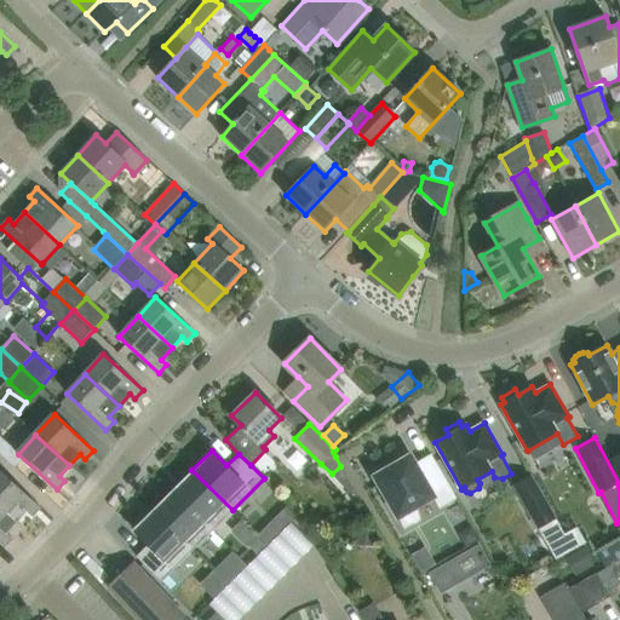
[(411,454),(374,476),(399,518),(399,517),(405,528),(419,520),(417,507),(434,498),(440,507),(457,498),(431,454),(415,463),(411,454)]
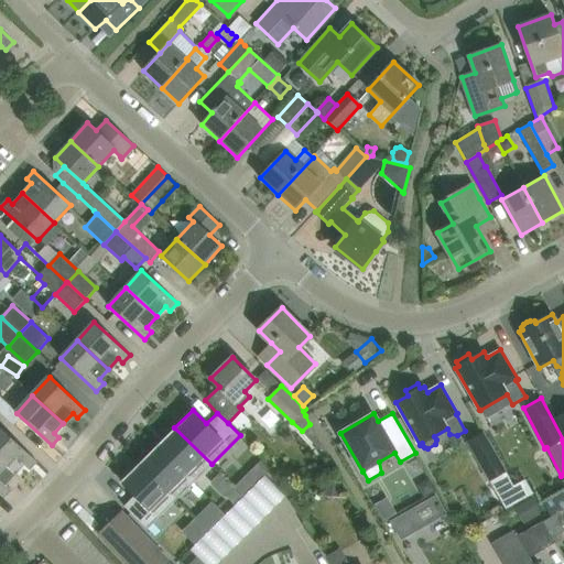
[(563,413),(554,420),(563,438),(563,413)]
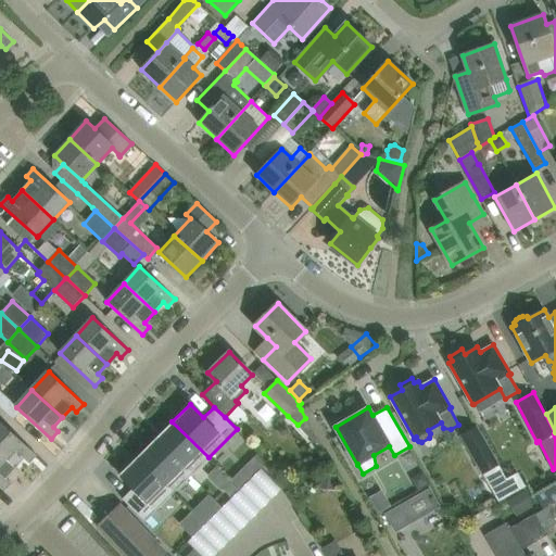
[(172,421),(154,439),(190,476),(209,457),(172,421)]
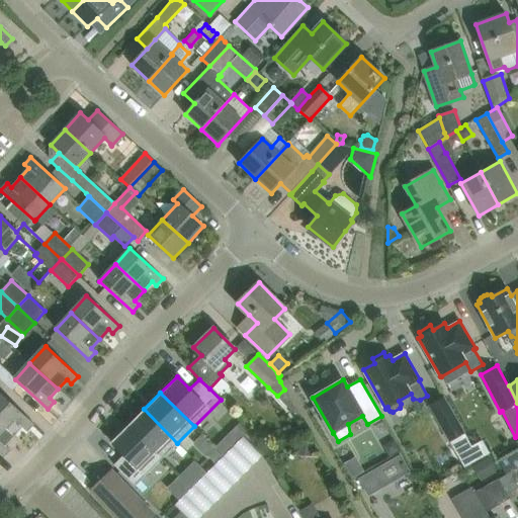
[(27,431),(33,424),(1,394),(0,394),(0,422),(14,436),(22,427),(27,431)]
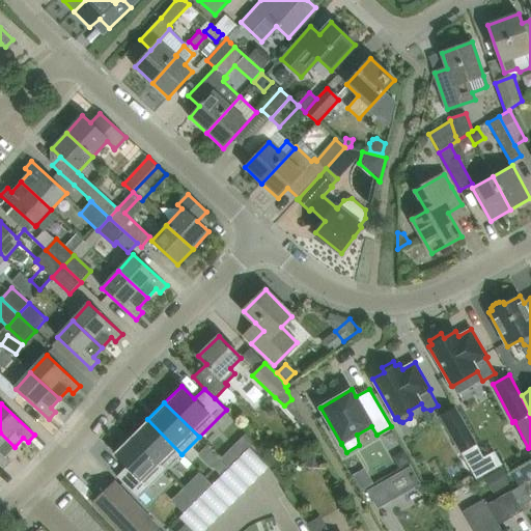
[(455,406),(439,415),(460,453),(475,479),(502,465),(495,451),(483,457),(477,445),(455,406)]
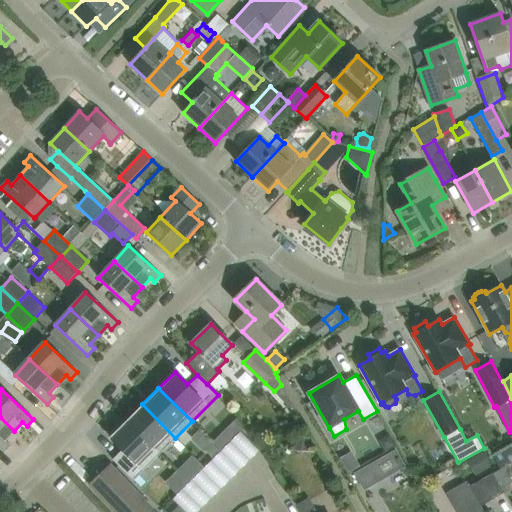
[(142,404),(126,420),(159,454),(175,438),(142,404)]
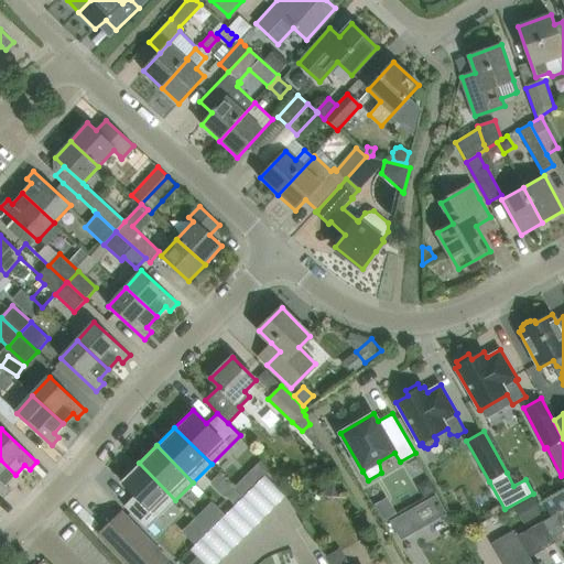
[(0,459),(0,494),(3,497),(11,489),(7,485),(15,475),(0,459)]
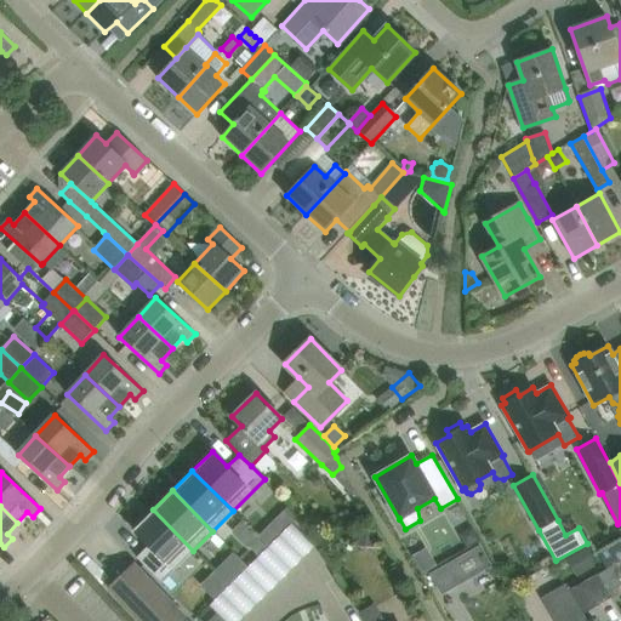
[(153,510),(132,529),(148,545),(137,557),(161,582),(193,551),(153,510)]
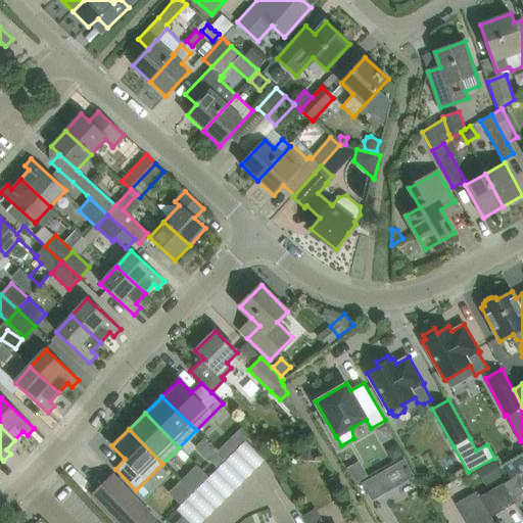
[(396,444),(386,450),(391,461),(402,455),(396,444)]
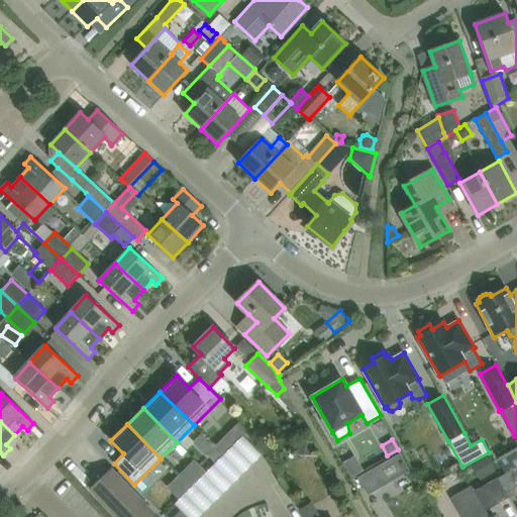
[(299,443),(299,457),(311,457),(311,443),(299,443)]
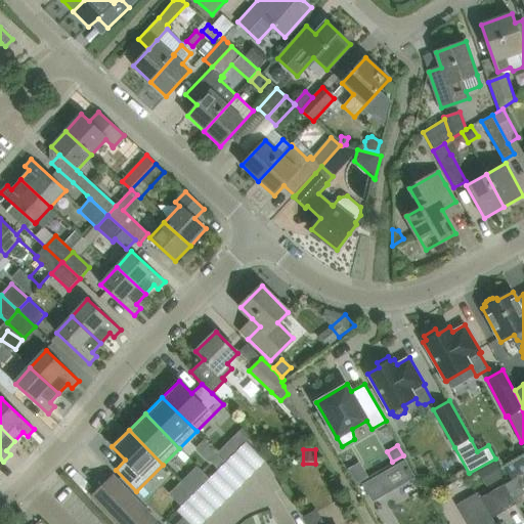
[(217,453),(210,461),(217,469),(225,462),(217,453)]
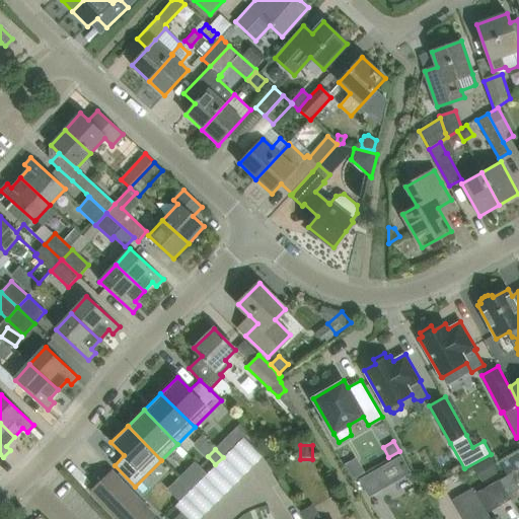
[(518,451),(500,462),(507,475),(518,467),(518,451)]
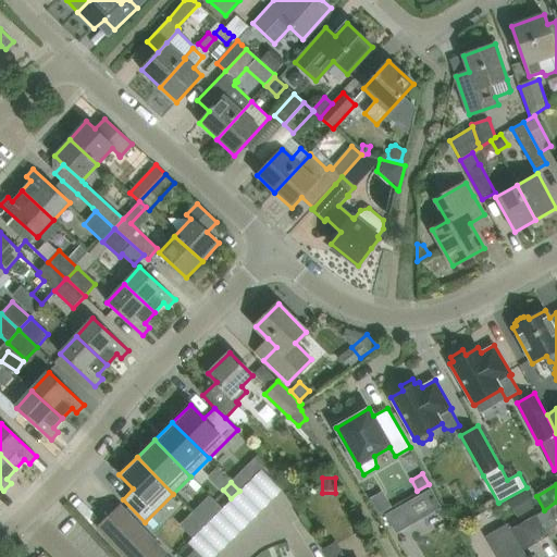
[(431,489),(385,515),(396,534),(442,508),(431,489)]
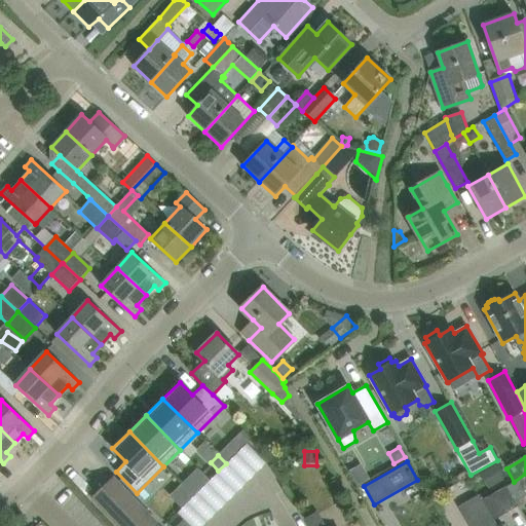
[(227,463),(217,473),(236,492),(247,483),(227,463)]
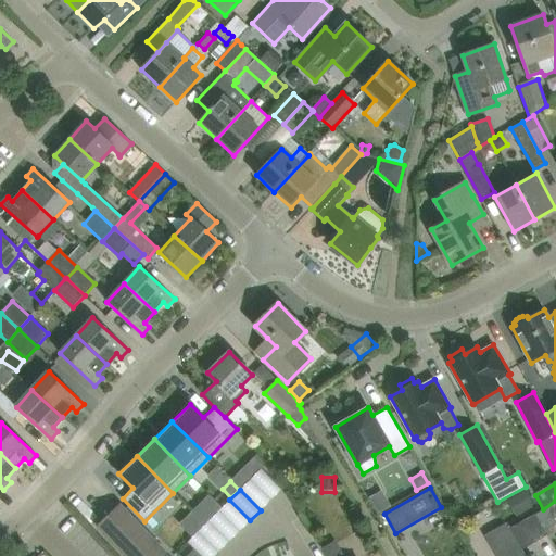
[(523,491),(507,500),(516,516),(533,507),(523,491)]
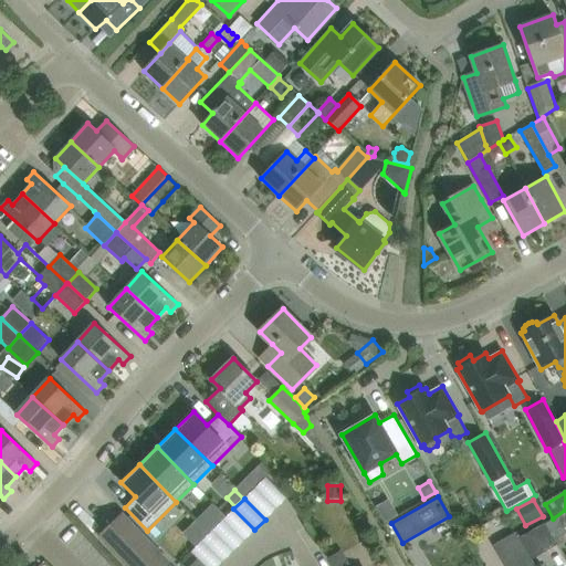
[(555,541),(565,533),(565,510),(553,519),(545,523),(555,541)]
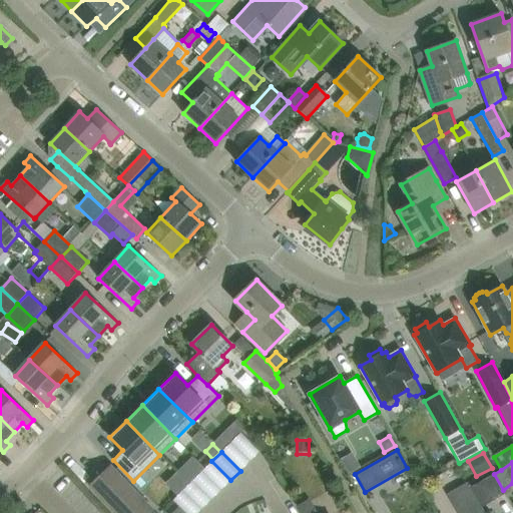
[(90,486),(115,512),(148,512),(149,512),(152,509),(151,507),(111,466),(90,486)]
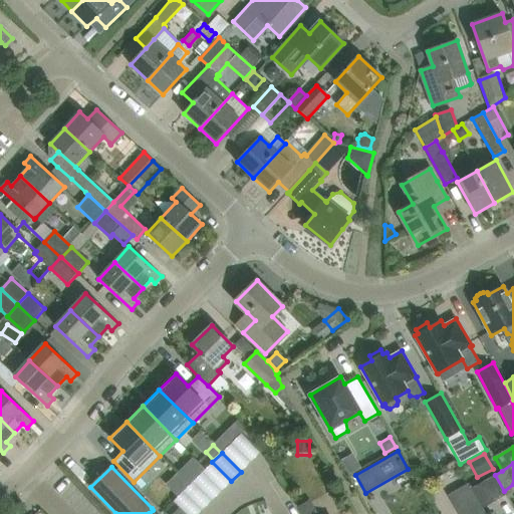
[(495,475),(472,488),(483,508),(506,494),(504,491),(495,475)]
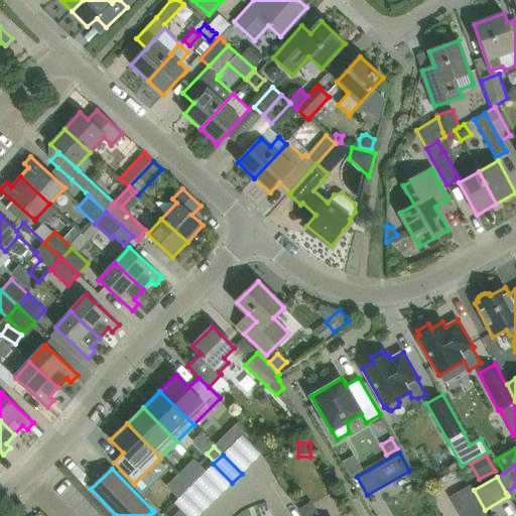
[(461,515),(486,515),(471,490),(473,489),(470,484),(449,496),(461,515)]
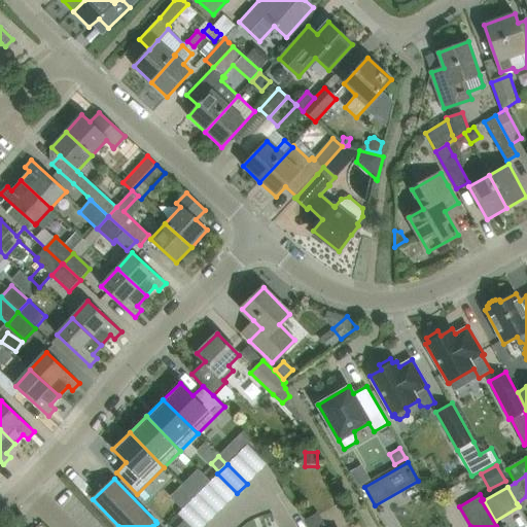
[(306,518),(311,526),(325,526),(317,512),(306,518)]
